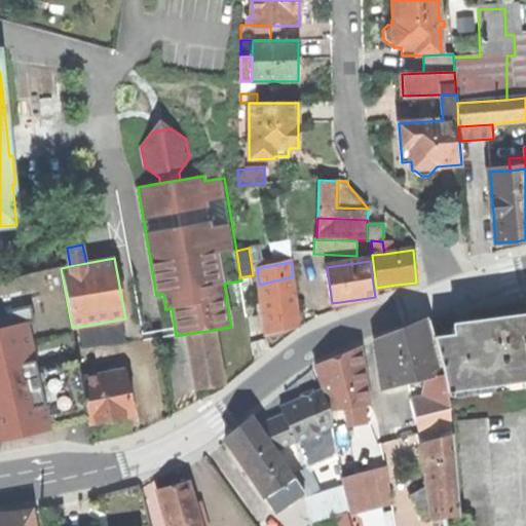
[(61,267),(30,272),(60,429),(71,426),(89,423),(81,379),(72,328),(61,268),(61,267)]
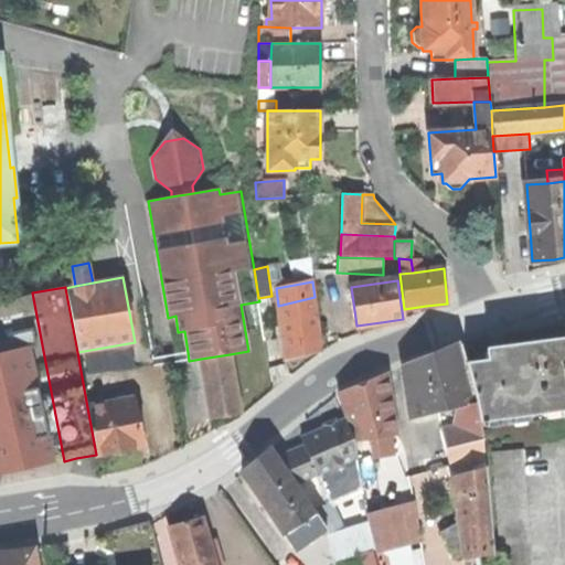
[(0,472),(64,461),(32,292),(0,298),(0,472)]
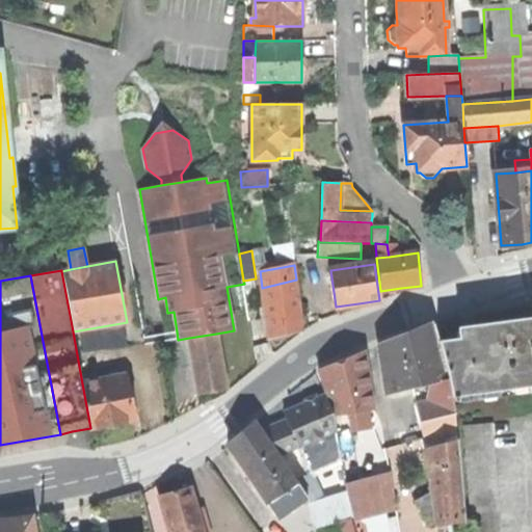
[(284,335),(301,330),(296,280),(262,288),(267,339),(284,335)]
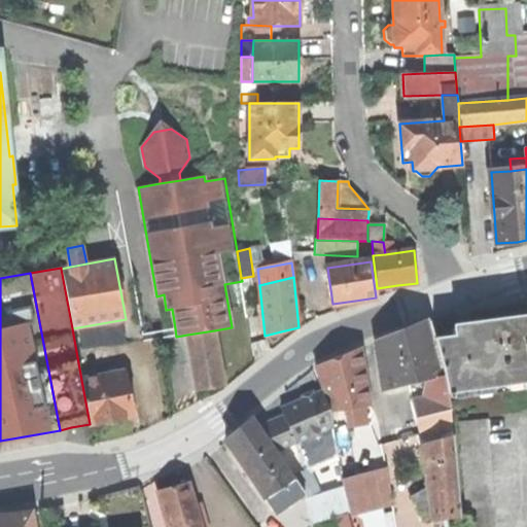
[(162,330),(175,328),(172,309),(166,310),(164,294),(156,296),(162,330)]
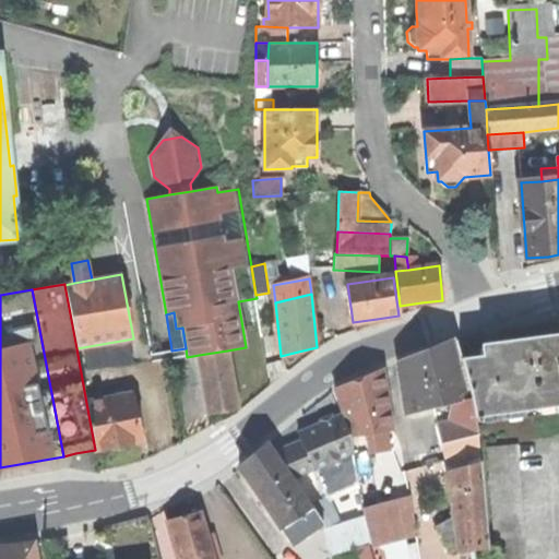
[(474,416),(558,404),(558,336),(487,347),(480,348),(480,356),(460,359),(468,395),(474,416)]
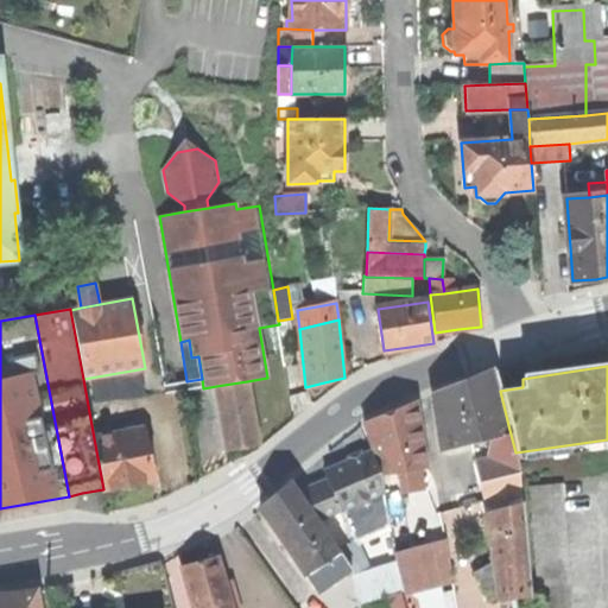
[(494,434),(510,430),(500,391),(495,368),(458,384),(434,394),(442,445),(494,434)]
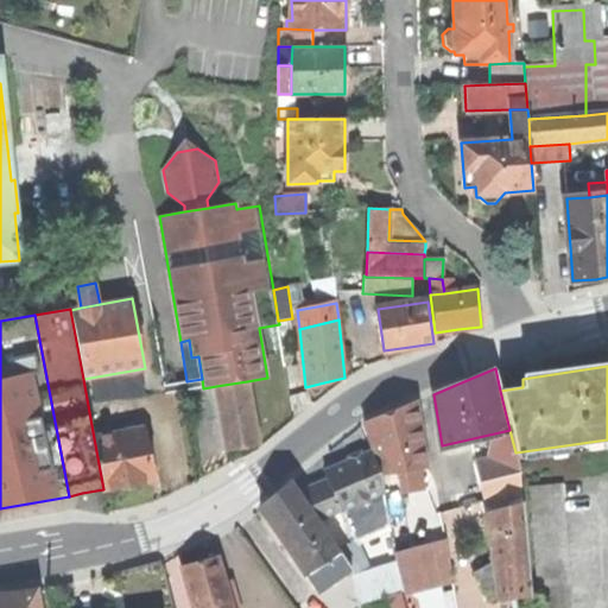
[(258,444),(247,381),(216,386),(227,449),(241,447),(258,444)]
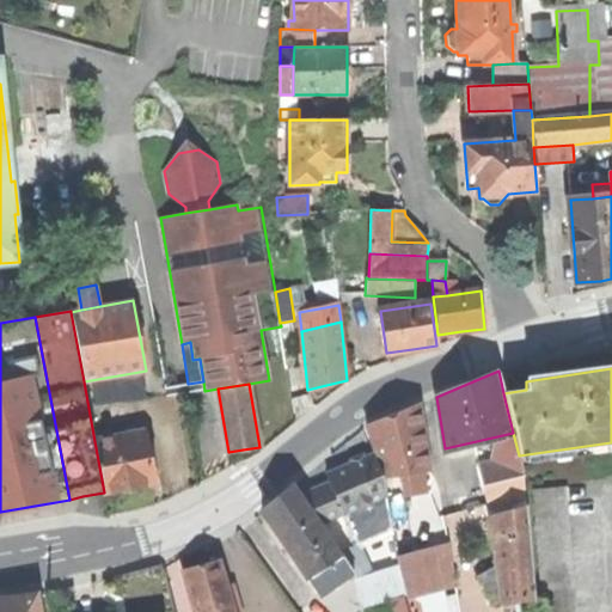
[(393,415),(367,427),(384,476),(401,473),(421,471),(428,470),(417,405),(393,415)]
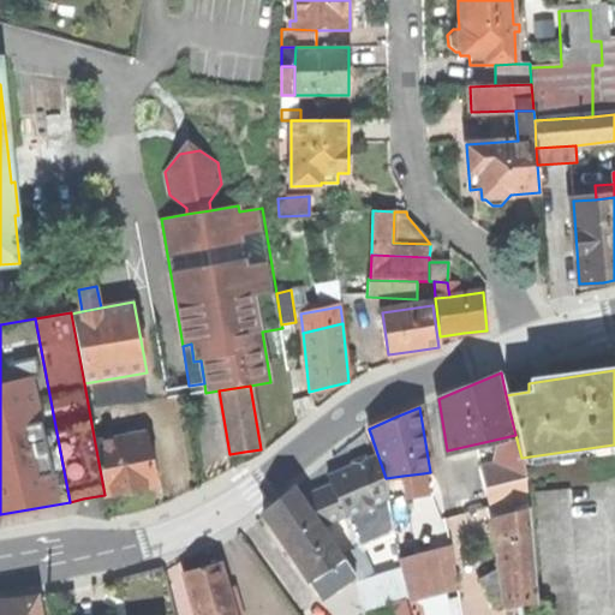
[(129,437),(95,443),(105,495),(154,487),(148,455),(145,447),(144,435),(142,435),(129,437)]
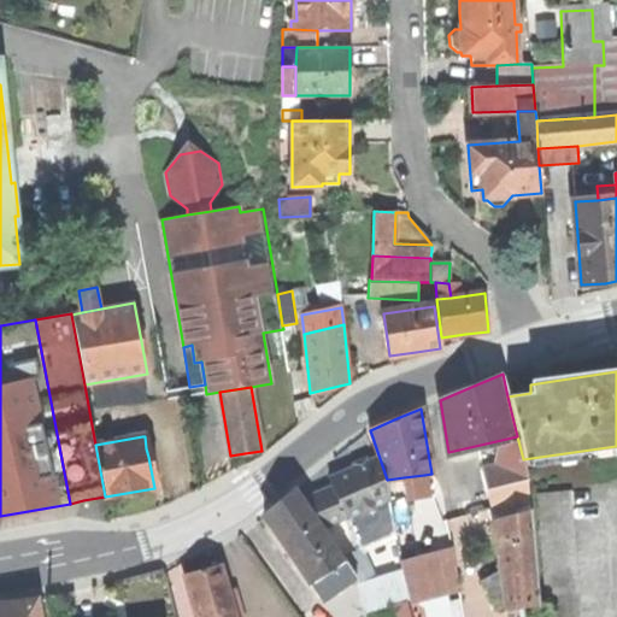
[(527,479),(523,459),(517,436),(501,440),(498,463),(481,468),(486,488),(527,479)]
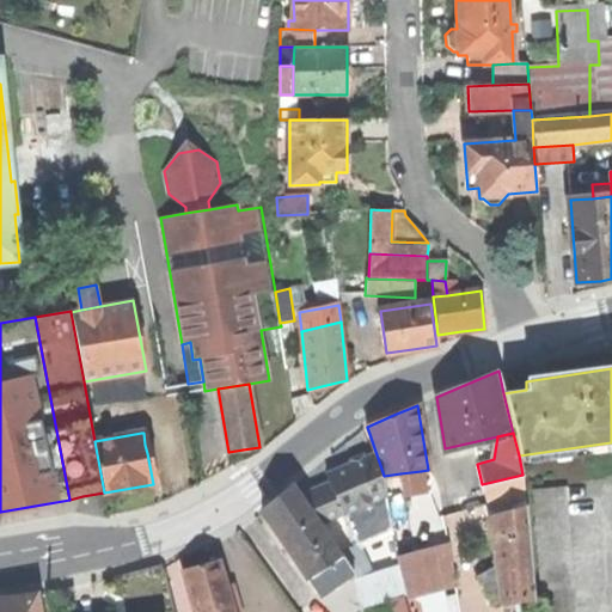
[(328,475),(331,482),(346,514),(389,495),(371,454),(328,475)]
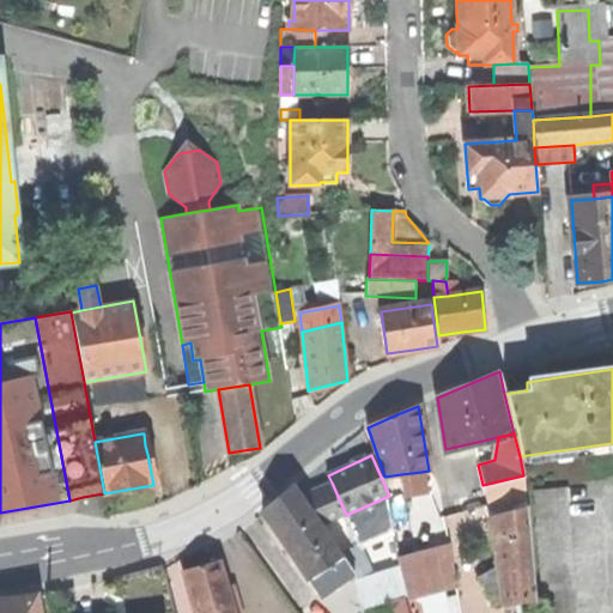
[(424,486),(422,472),(401,474),(402,490),(410,495),(417,493),(424,486)]
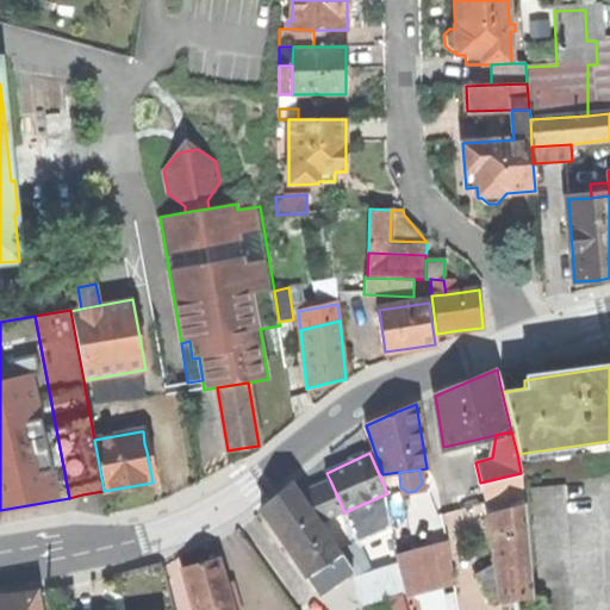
[(526,492),(521,473),(480,483),(483,491),(472,493),(472,491),(458,495),(461,508),(526,492)]
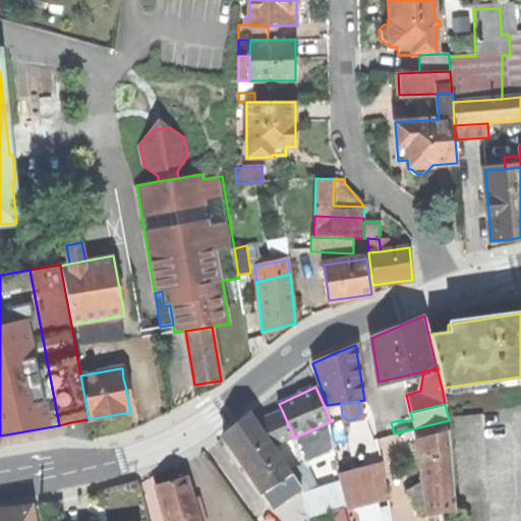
[(282,410),(254,420),(273,447),(294,438),(282,410)]
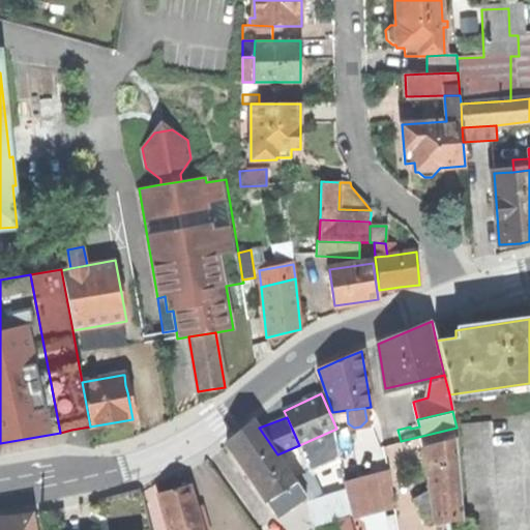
[(242,431),(228,442),(267,500),(295,480),(294,478),(277,454),(259,428),(254,420),(242,431)]
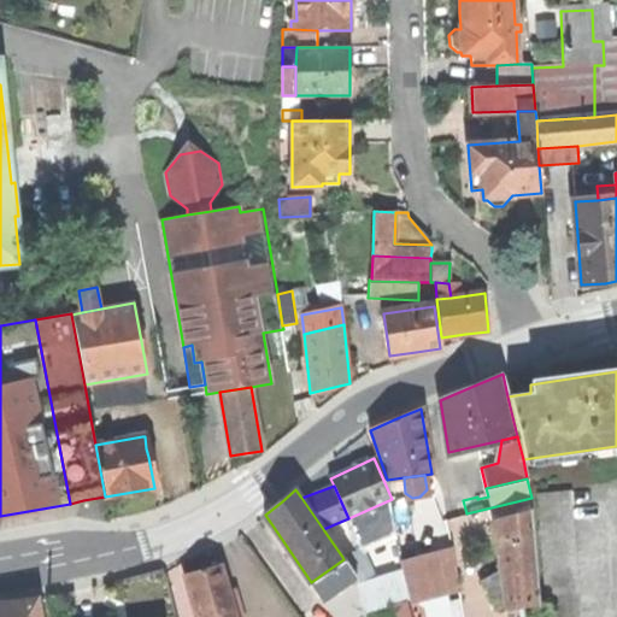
[(540,616),(571,616),(563,498),(532,500),(532,511),(539,604),(540,616)]
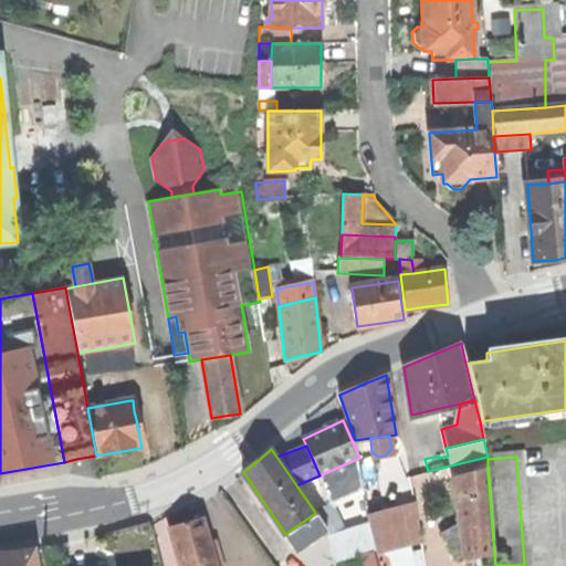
[(363,489),(359,458),(320,475),(328,501),(363,489)]
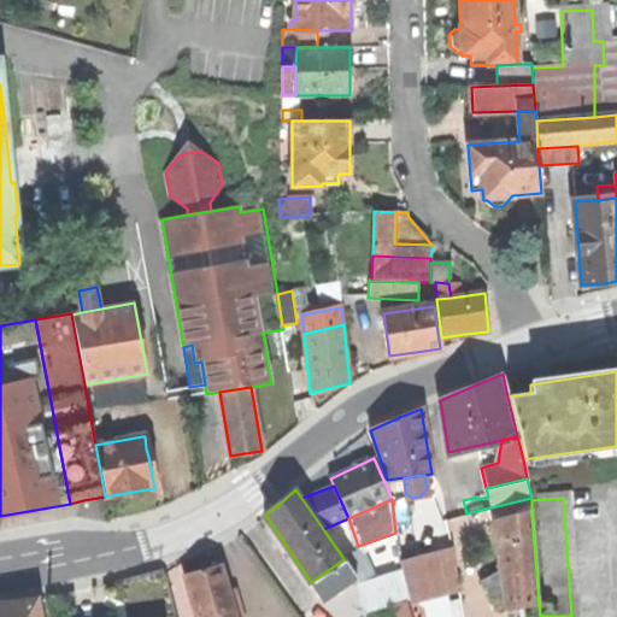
[(506,606),(539,604),(532,511),(493,521),(499,548),(506,606)]
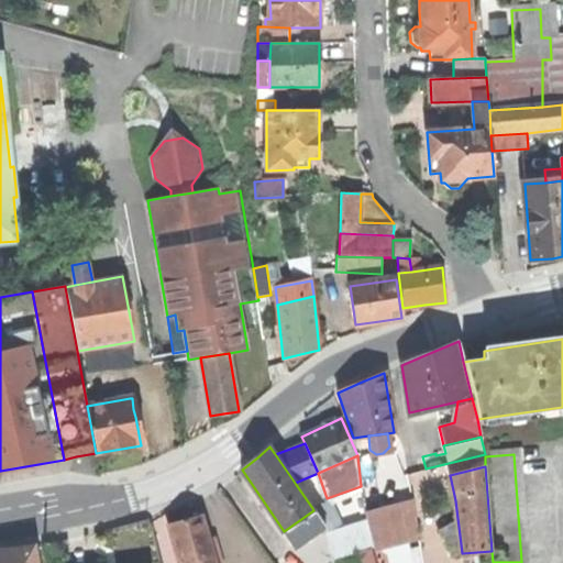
[(328,501),(312,508),(313,510),(324,526),(328,531),(338,527),(328,501)]
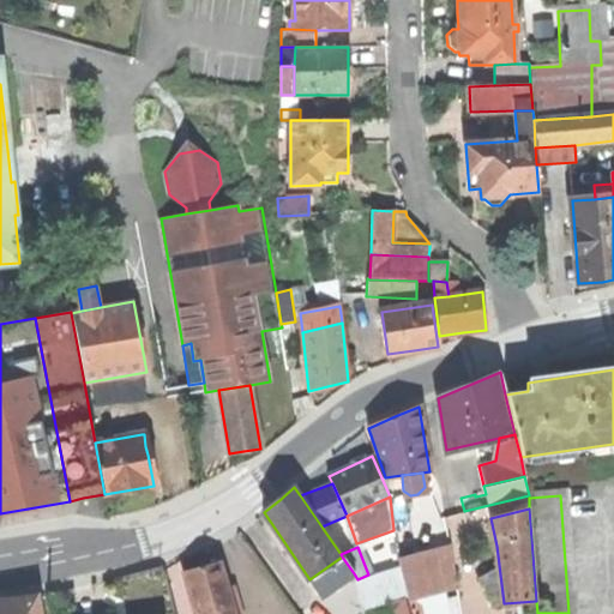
[(451,548),(399,561),(401,565),(408,595),(409,600),(458,585),(451,548)]
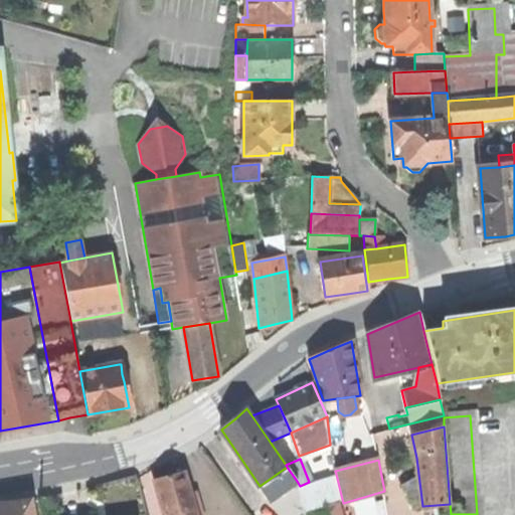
[(297,481),(287,467),(260,486),(266,495),(275,497),(297,481)]
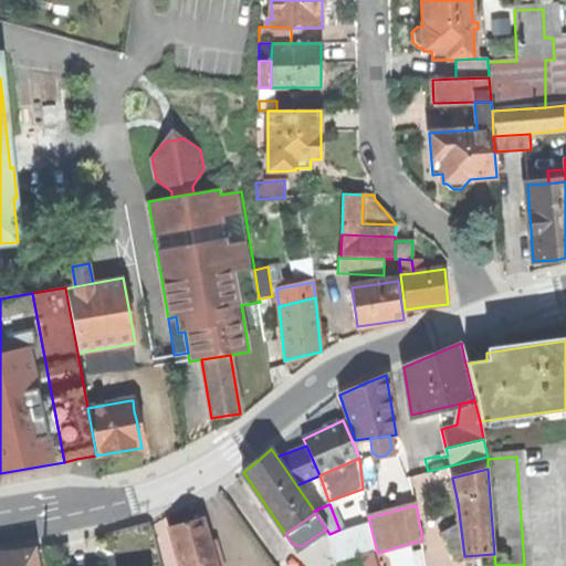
[(184,523),(169,527),(179,565),(215,565),(202,517),(184,523)]
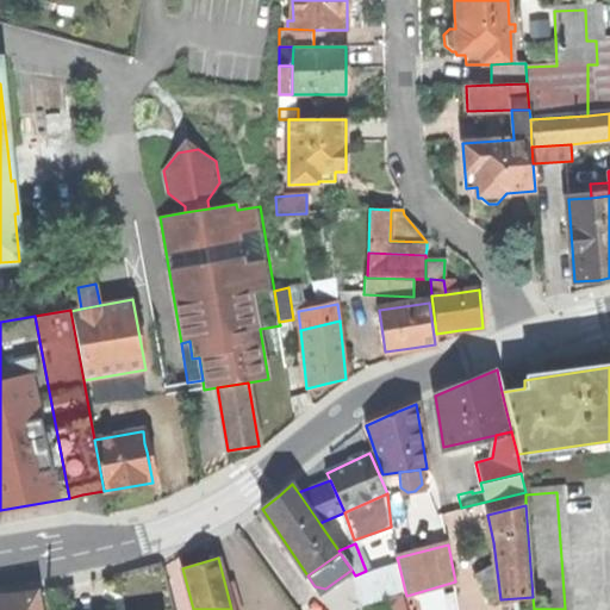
[(405,591),(398,561),(359,579),(375,604),(405,591)]
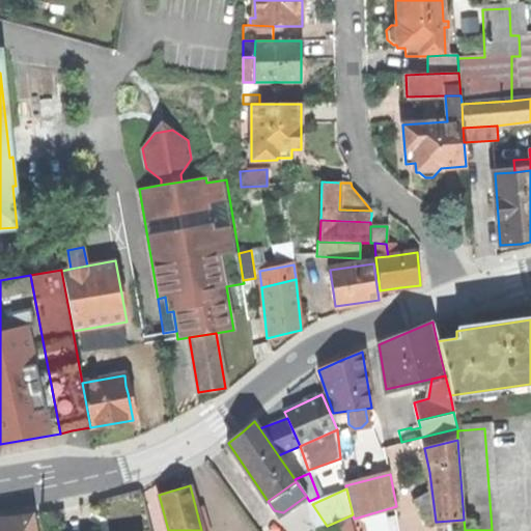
[(9,519),(0,520),(0,530),(32,530),(30,515),(9,519)]
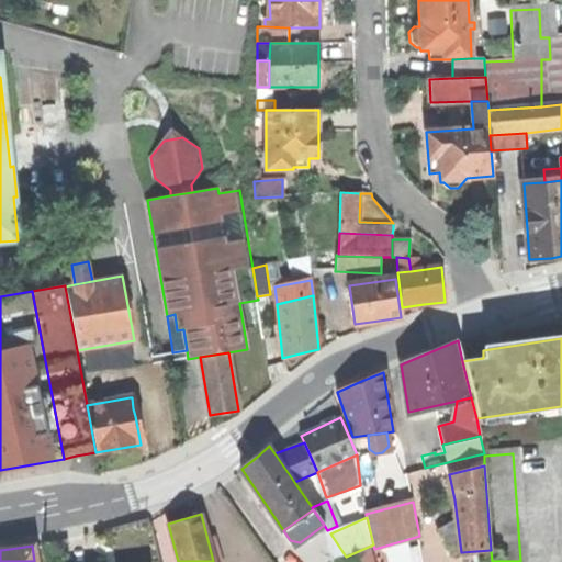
[(308,561),(300,548),(279,561),(308,561)]
